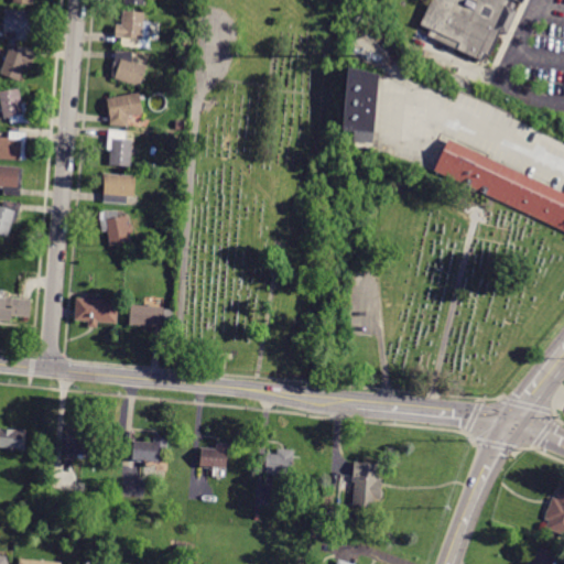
[(431,0),(420,25),(485,57),(512,0),(520,0),(524,1),(524,0),(431,0)]
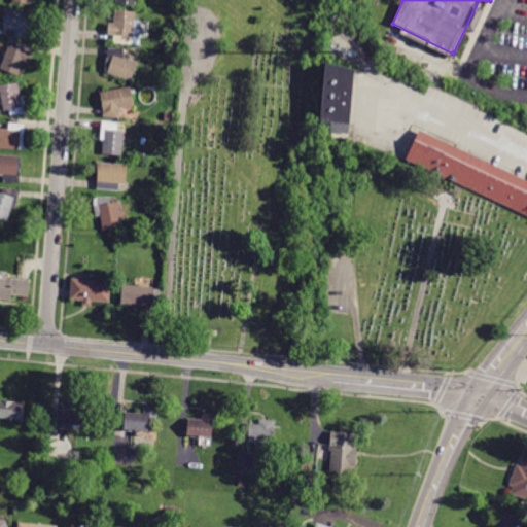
[(30,37),(30,38),(14,37),(15,30),(3,29),(4,9),(34,11),(32,31),(31,31),(30,37)]
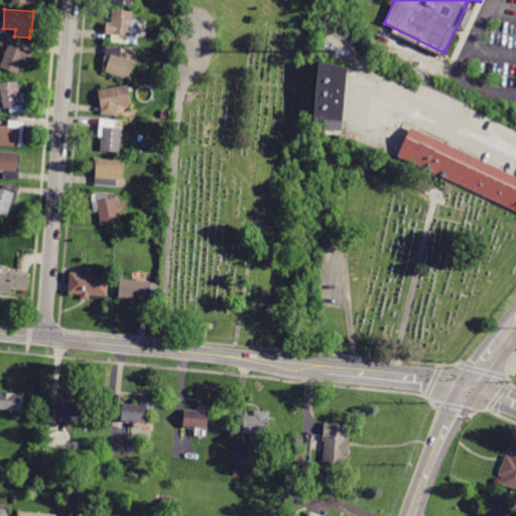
[(107,22),(113,23),(114,10),(132,12),(132,20),(138,20),(137,37),(133,36),(132,42),(124,42),(124,44),(111,43),(112,34),(106,33),(107,22)]
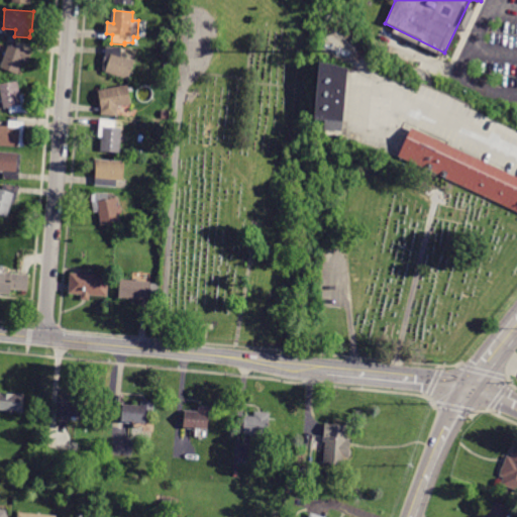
[(8,47),(9,45),(15,47),(16,41),(31,43),(30,53),(27,62),(23,61),(18,74),(1,68),(8,47)]
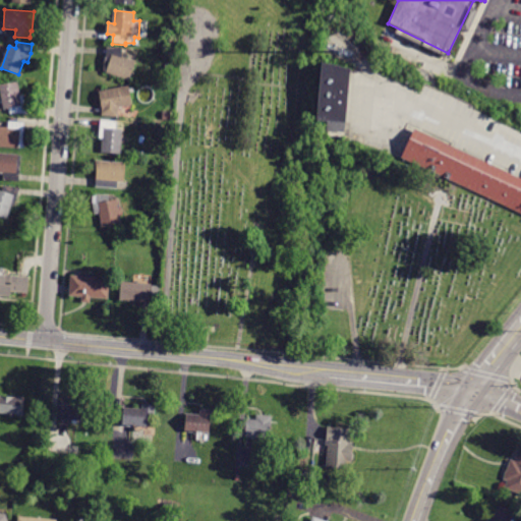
[(107,48),(122,48),(120,57),(135,62),(130,80),(104,72),(105,61),(107,55),(107,48)]
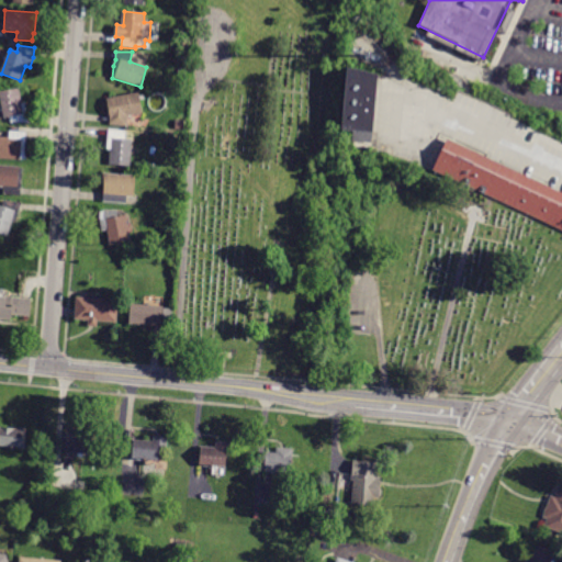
[(348,64),(343,127),(373,132),(379,74),(348,64)]
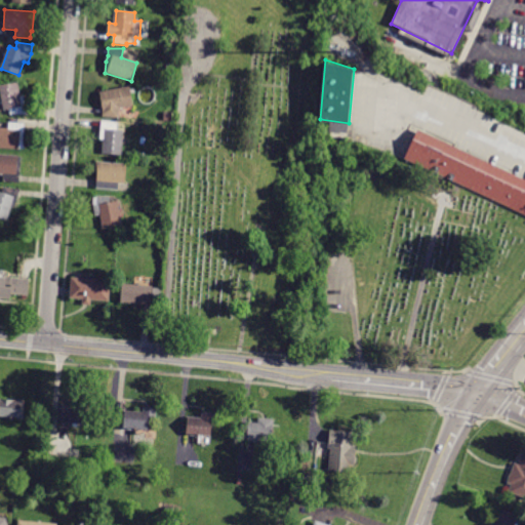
[(173,73),(166,72),(167,65),(174,65),(173,73)]
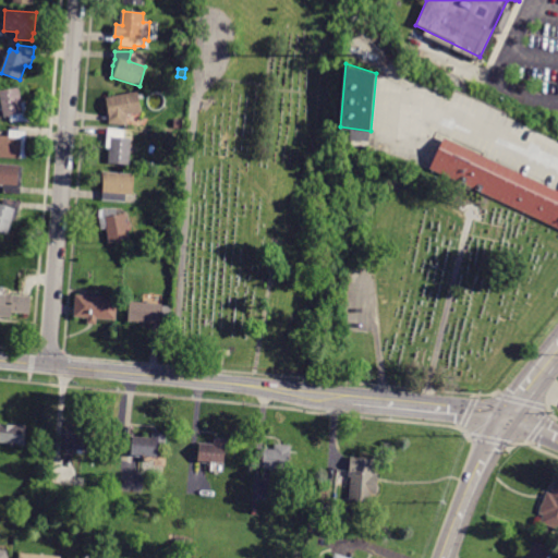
[(28,122),(11,122),(10,116),(4,117),(0,96),(0,91),(20,87),(23,102),(25,102),(28,122)]
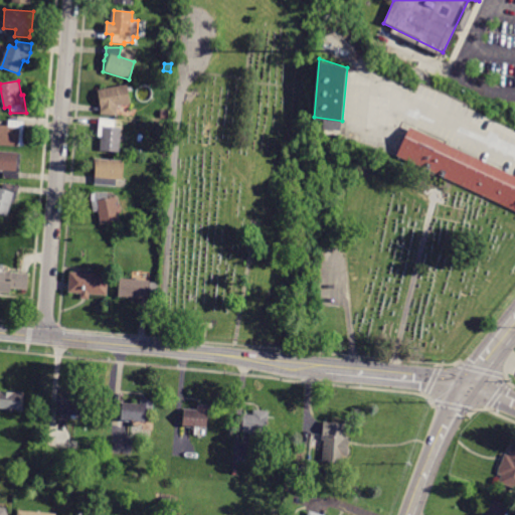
[(117,107),(116,116),(101,114),(102,109),(98,91),(127,86),(131,104),(117,107)]
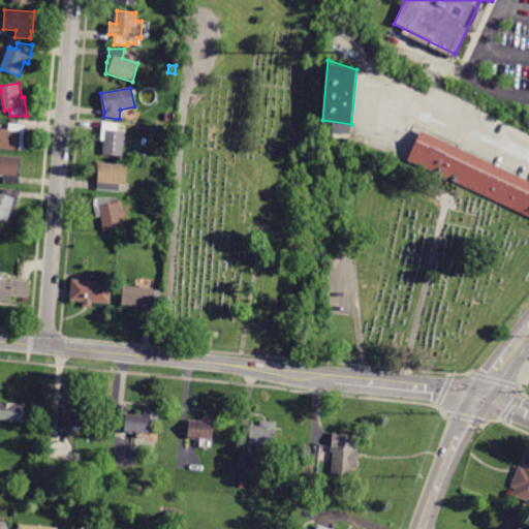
[(166,122),(166,114),(174,113),(175,122),(166,122)]
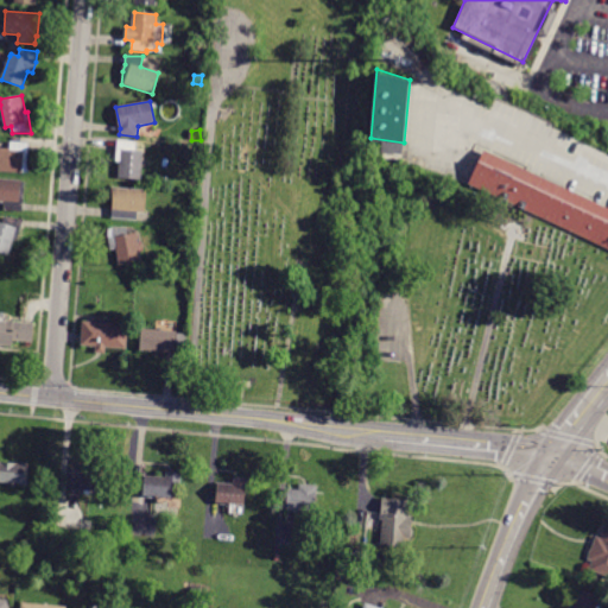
[(140,179),(118,178),(119,162),(116,160),(118,150),(115,139),(137,140),(137,151),(143,151),(140,179)]
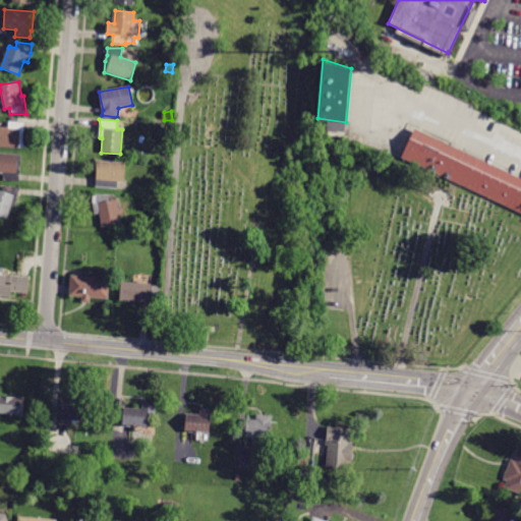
[(24,149),(0,147),(0,127),(8,128),(9,122),(24,123),(23,141),(24,149)]
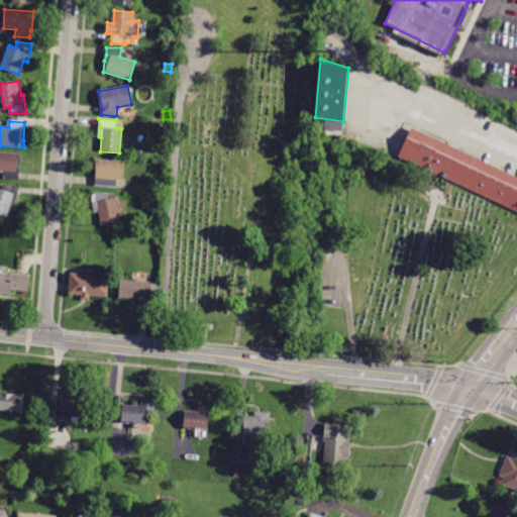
[(169,137),(159,137),(160,125),(169,126),(169,137)]
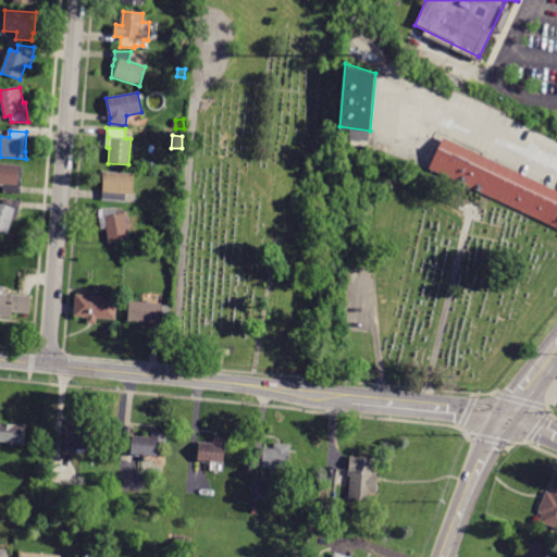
[(428,166),(442,135),(481,153),(466,184),(428,166)]
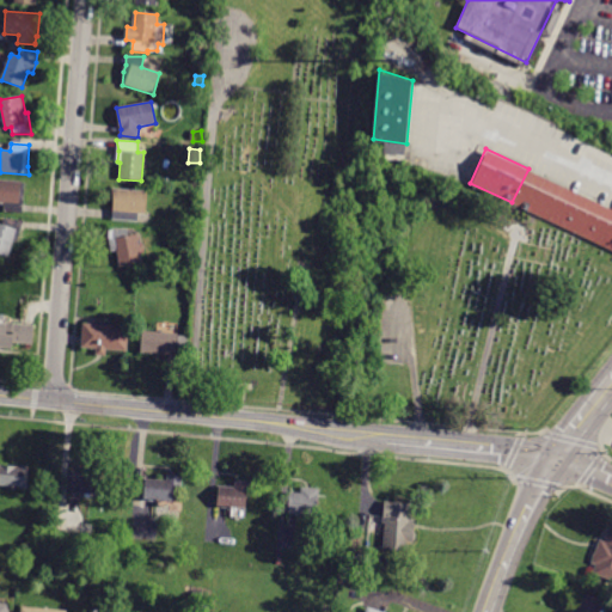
[(512,202),(611,248),(611,207),(528,169),(512,202)]
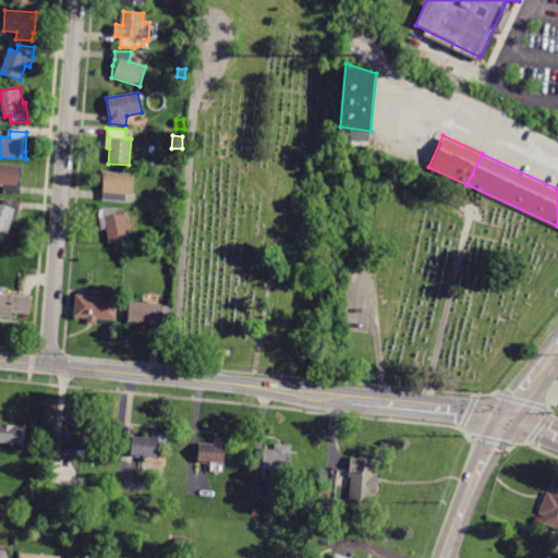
[(20,194),(3,193),(4,185),(0,184),(0,164),(22,166),(20,194)]
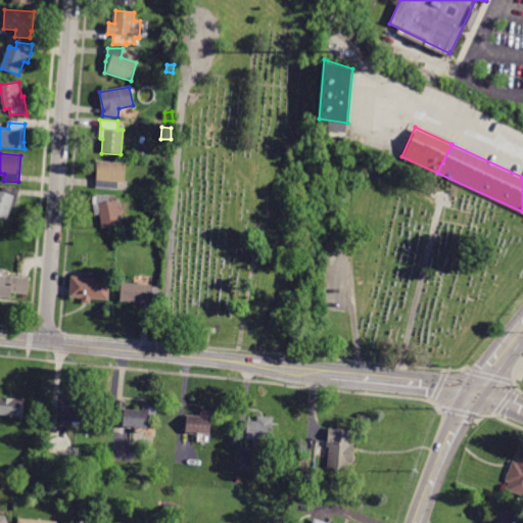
[(111,183),(110,189),(96,188),(97,169),(96,161),(126,163),(124,183),(111,183)]
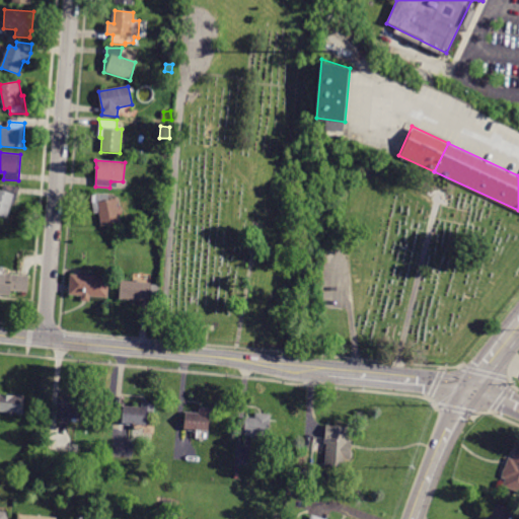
[(430,179),(427,195),(449,199),(453,184),(430,179)]
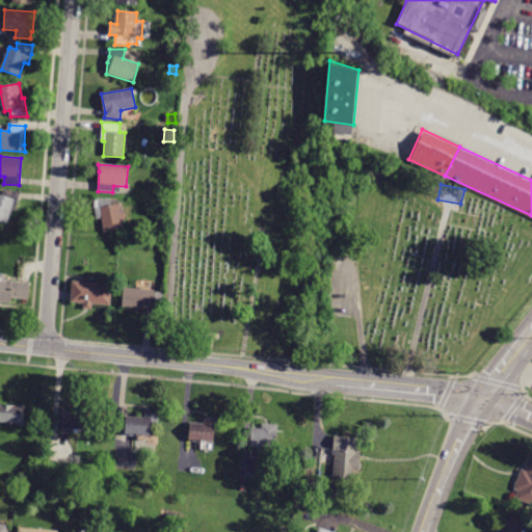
[(14,211),(11,210),(6,222),(0,220),(0,194),(2,195),(4,190),(21,191),(14,211)]
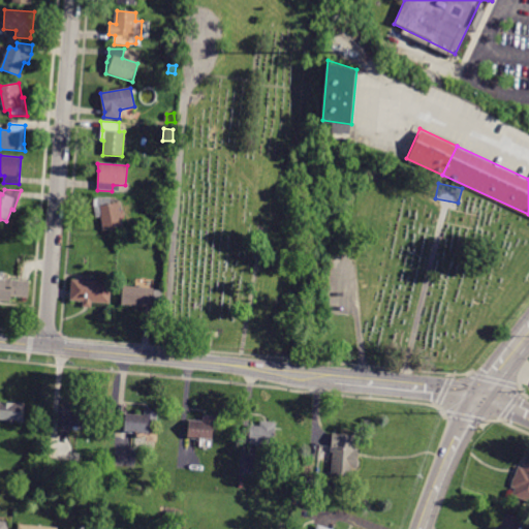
[(95,197),(109,197),(110,204),(120,203),(123,227),(103,230),(101,217),(96,218),(94,206),(95,197)]
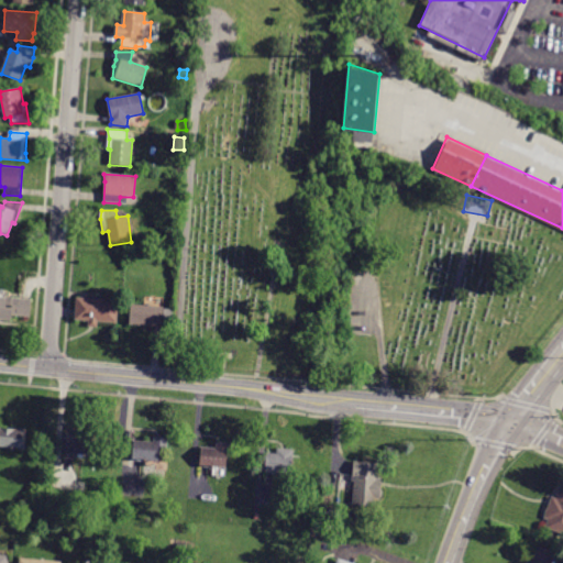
[(0,297),(30,300),(29,316),(12,315),(11,321),(0,320),(0,297)]
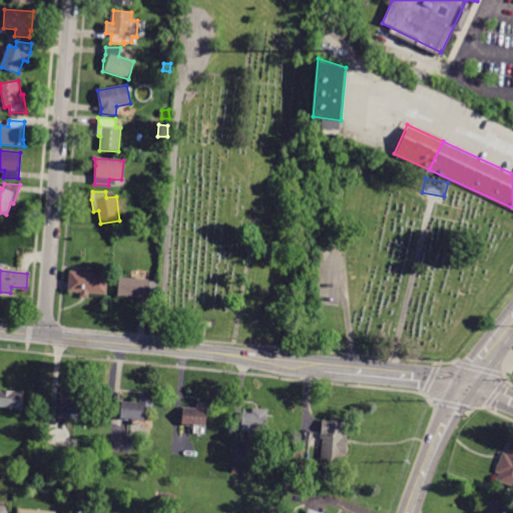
[(70,272),(108,275),(106,295),(89,294),(88,299),(81,299),(81,293),(68,292),(70,272)]
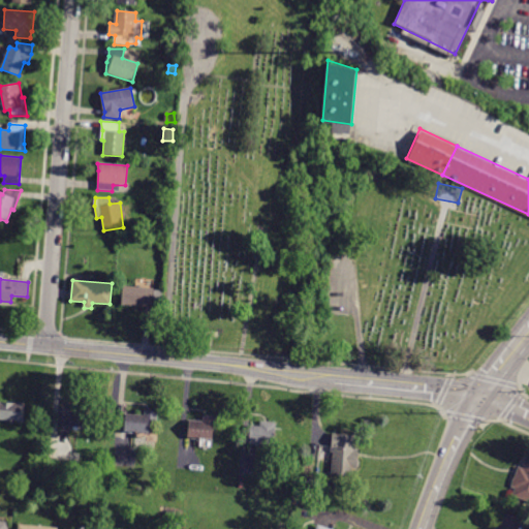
[(152,307),(122,305),(123,286),(153,288),(152,307)]
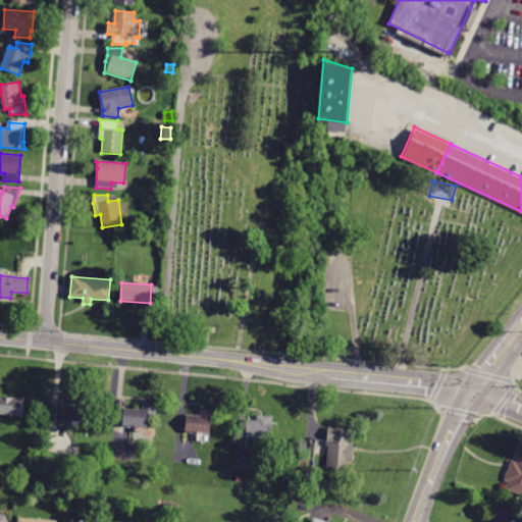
[(22,416),(0,414),(0,396),(23,398),(22,416)]
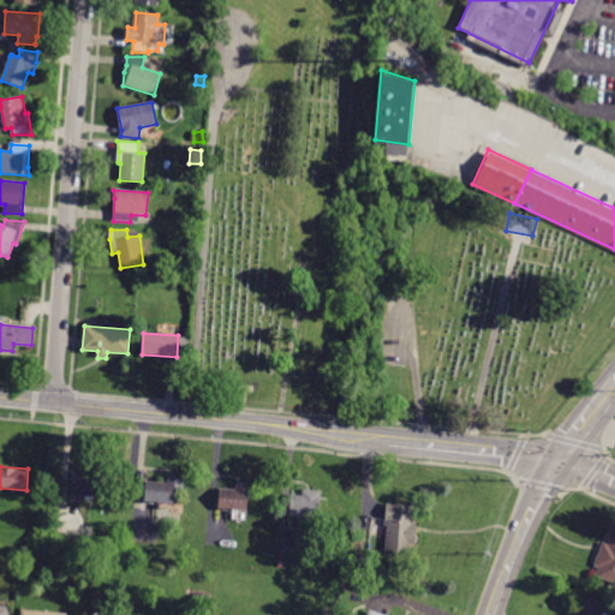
[(71,495),(73,475),(85,476),(85,469),(102,471),(100,499),(71,495)]
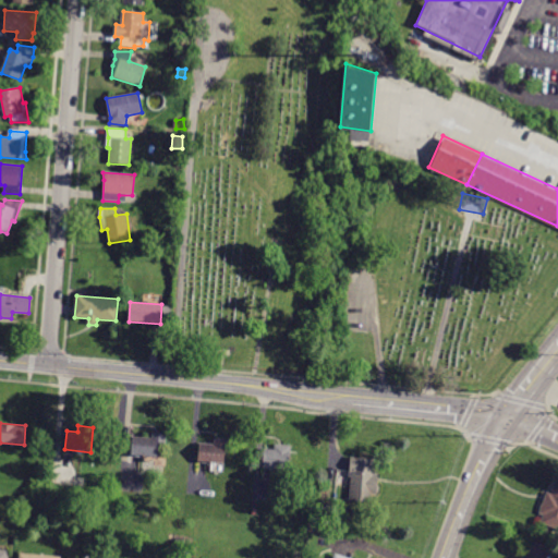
[(133,437),(153,439),(153,433),(167,434),(166,444),(159,444),(158,458),(131,456),(133,437)]
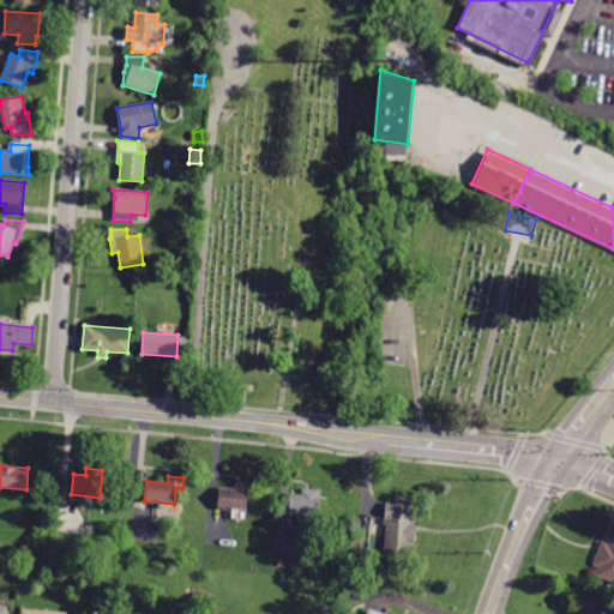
[(217,509),(220,488),(235,489),(236,482),(250,483),(247,511),(217,509)]
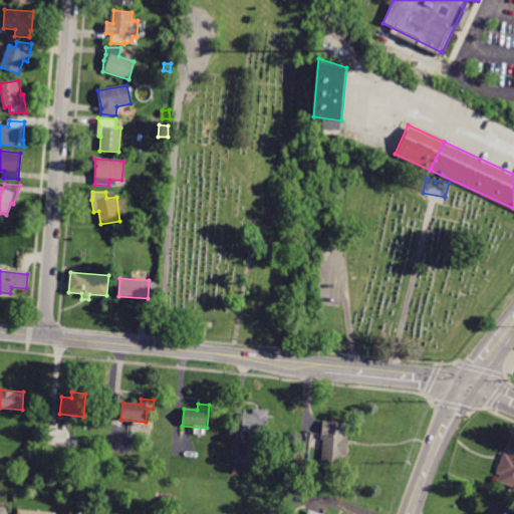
[(242,431),(243,414),(253,415),(253,409),(268,410),(266,433),(242,431)]
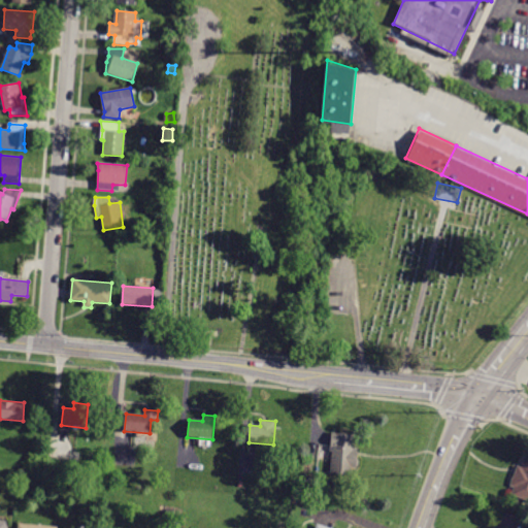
[(331,432),(355,434),(354,449),(358,449),(356,468),(353,467),(352,475),(330,473),(332,452),(330,451),(331,432)]
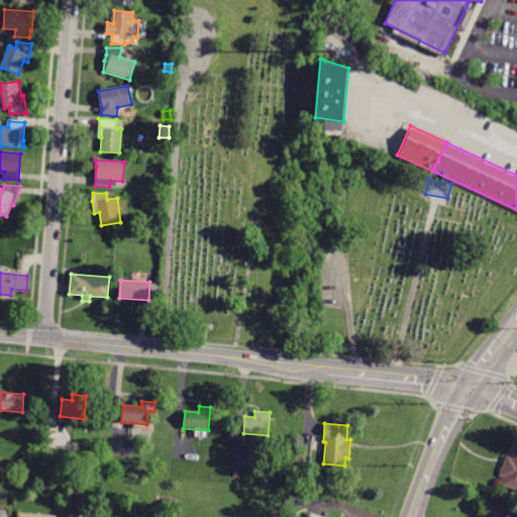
[(516,490),(501,485),(504,478),(500,477),(507,455),(511,457),(515,445),(516,445),(516,490)]
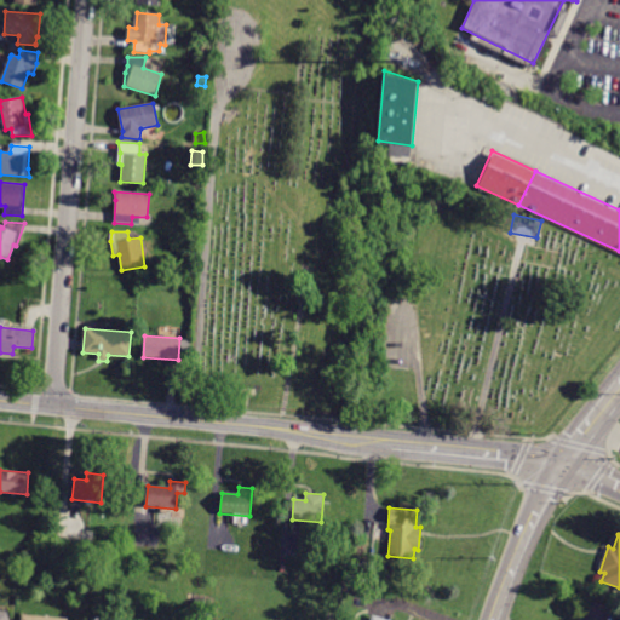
[(206,608),(196,608),(196,598),(206,598),(206,608)]
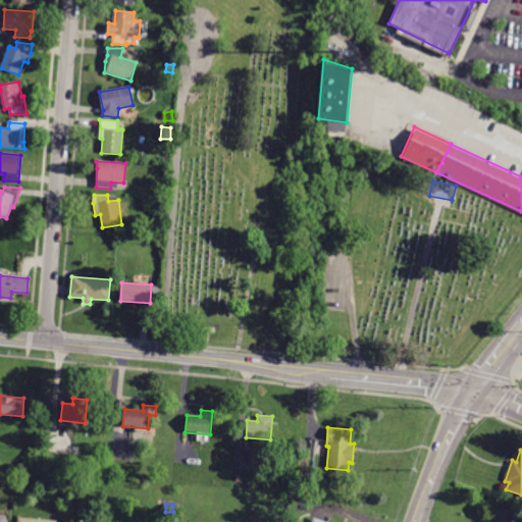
[(492,521),(499,507),(516,513),(515,515),(519,517),(517,521),(492,521)]
